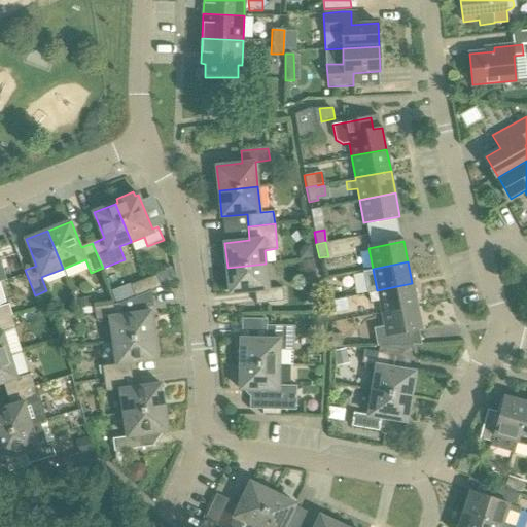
[(266,264),(227,268),(230,293),(256,290),(257,304),(284,301),(283,287),(269,289),(269,288),(266,264)]
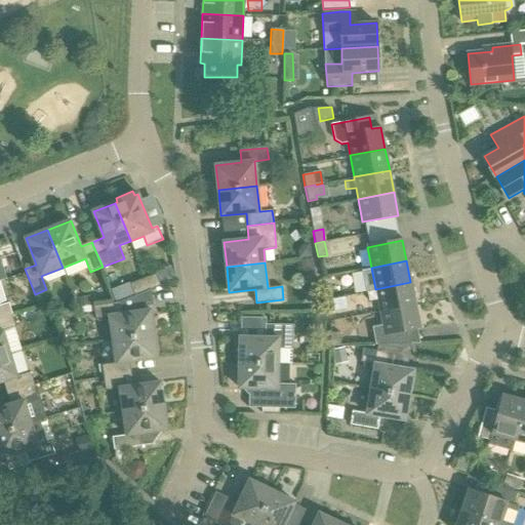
[(152,289),(160,286),(155,275),(130,284),(134,295),(152,289)]
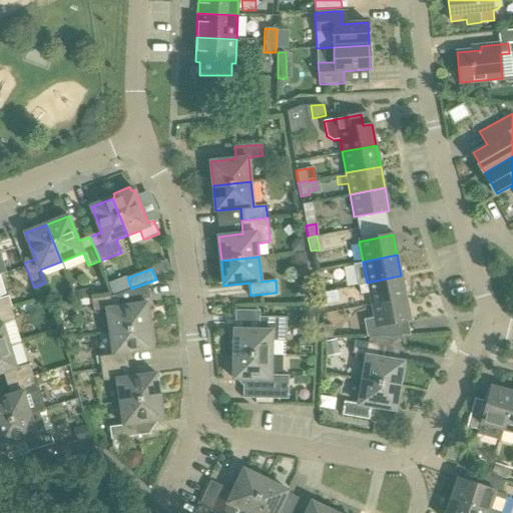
[(371,305),(405,298),(401,276),(367,283),(367,284),(359,286),(361,295),(369,293),(371,305)]
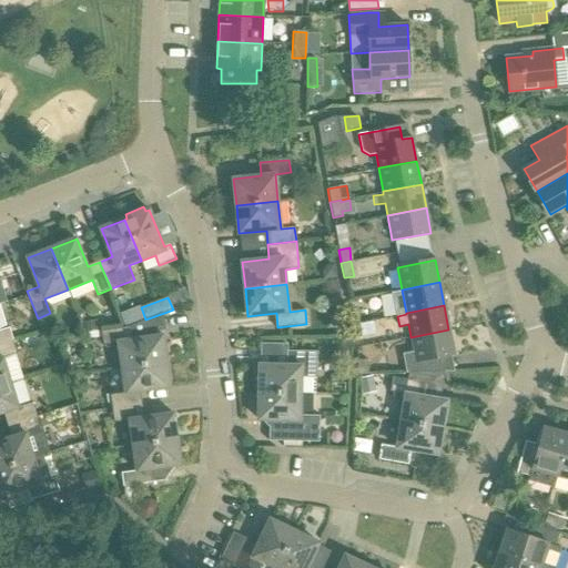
[(348,324),(358,323),(356,310),(346,311),(348,324)]
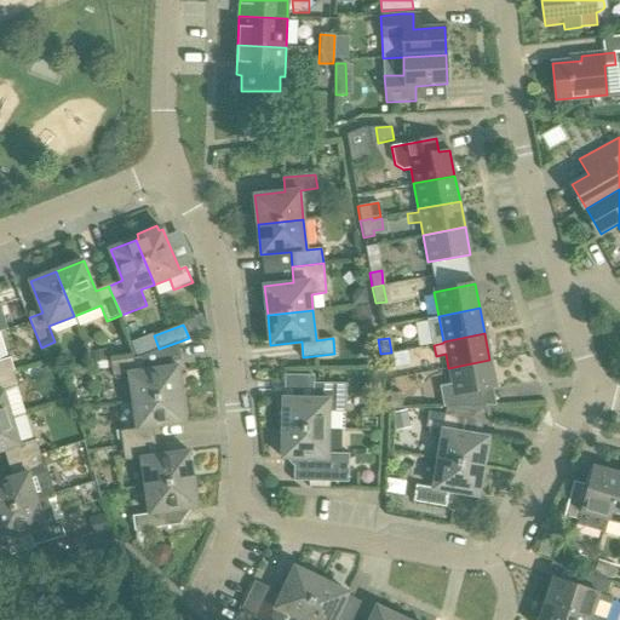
[(182,361),(179,343),(159,350),(142,356),(110,361),(113,375),(130,373),(133,401),(182,394),(178,367),(168,368),(167,362),(182,361)]
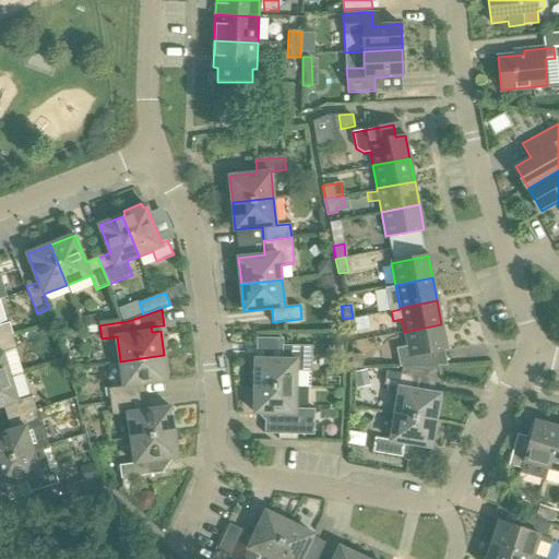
[(97,325),(95,314),(82,317),(83,328),(97,325)]
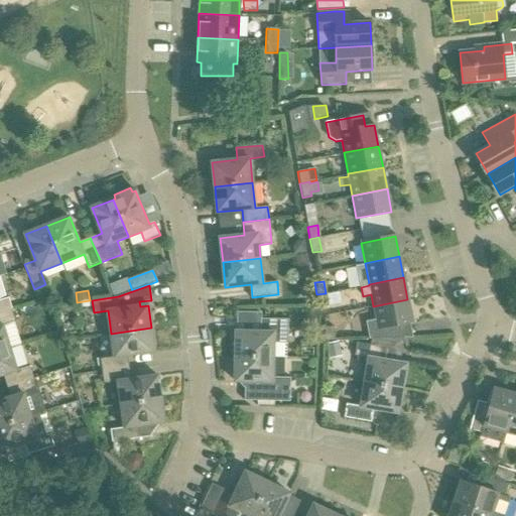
[(326,293),(316,294),(318,308),(329,306),(326,293)]
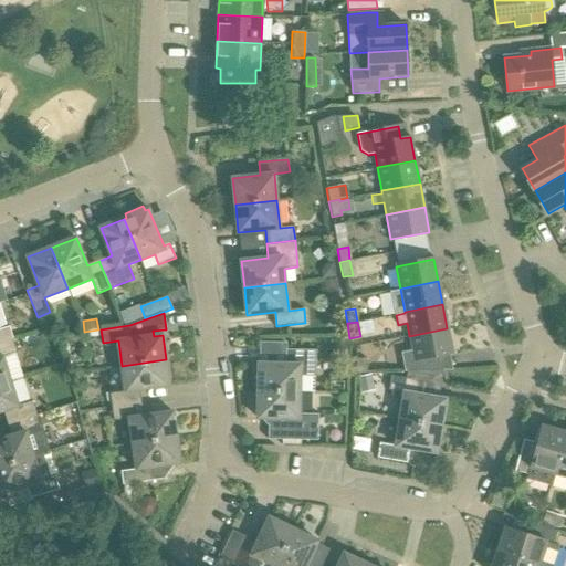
[(0,343),(13,339),(9,326),(0,328),(0,343)]
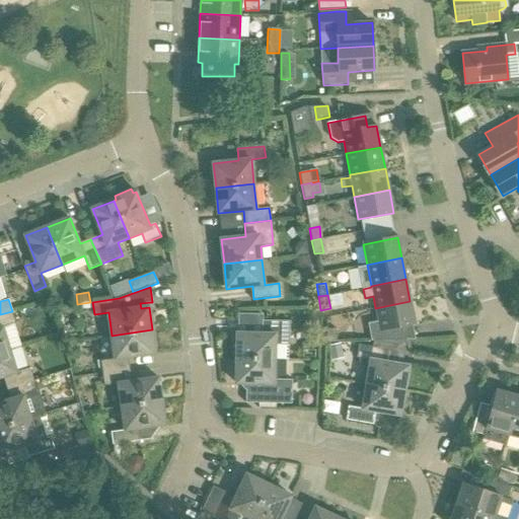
[(410,301),(375,308),(378,321),(367,324),(371,343),(401,341),(398,327),(415,324),(410,301)]
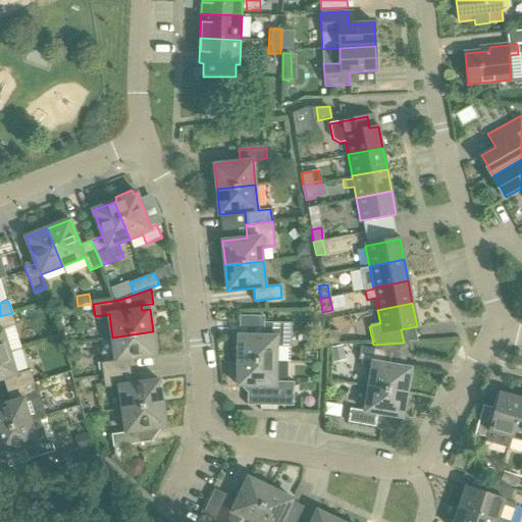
[(0,354),(9,352),(3,329),(15,325),(12,313),(0,316),(0,354)]
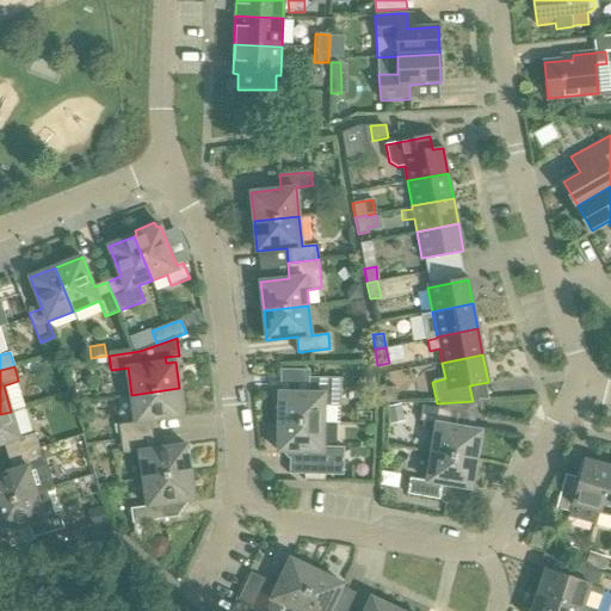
[(278,421),(323,423),(323,407),(340,407),(340,378),(308,378),(308,393),(279,393),(278,421)]
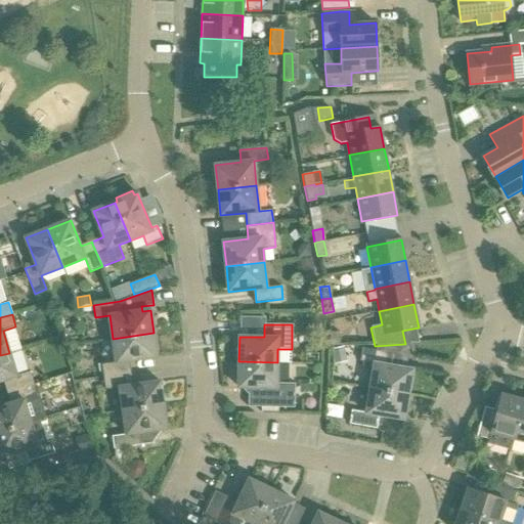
[(154,333),(113,339),(117,363),(103,364),(104,377),(131,374),(129,361),(157,357),(154,333)]
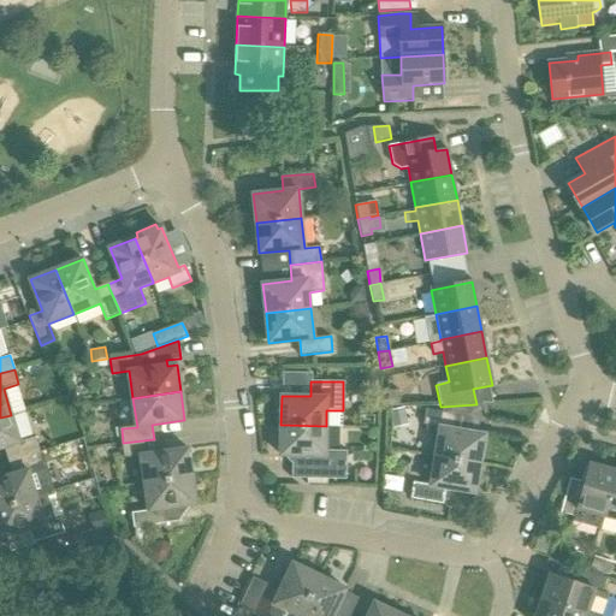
[(389,407),(400,407),(400,391),(388,391),(389,407)]
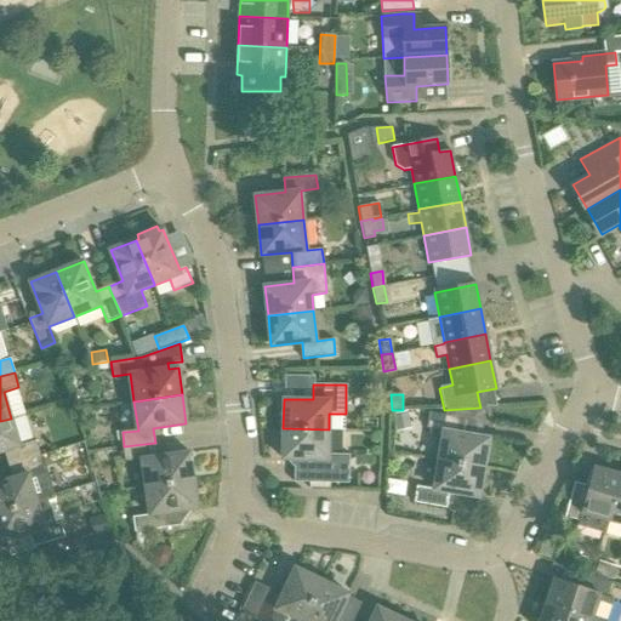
[(439,460),(484,467),(489,438),(460,433),(462,419),(429,412),(426,428),(431,429),(429,434),(437,440),(442,442),(439,460)]
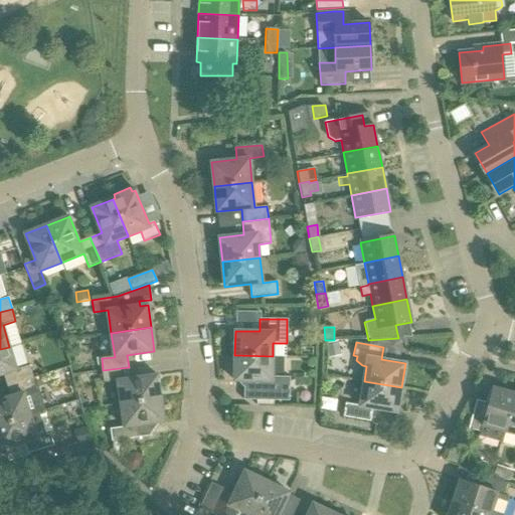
[(0,349),(0,374),(4,374),(8,385),(33,377),(29,366),(17,370),(9,347),(0,349)]
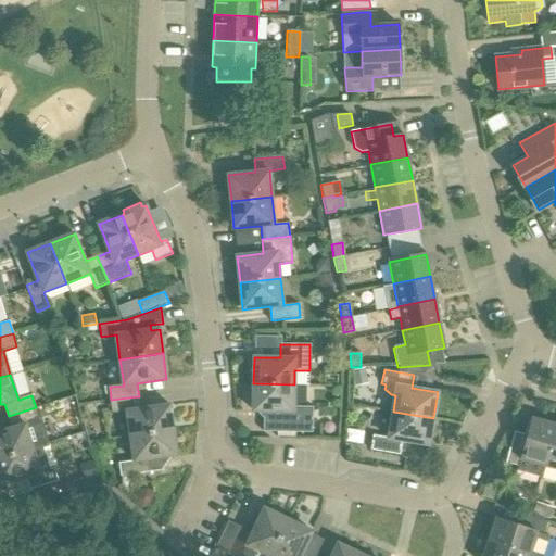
[(294,407),(294,384),(253,383),(253,411),(264,411),(264,431),(312,432),(312,407),(294,407)]
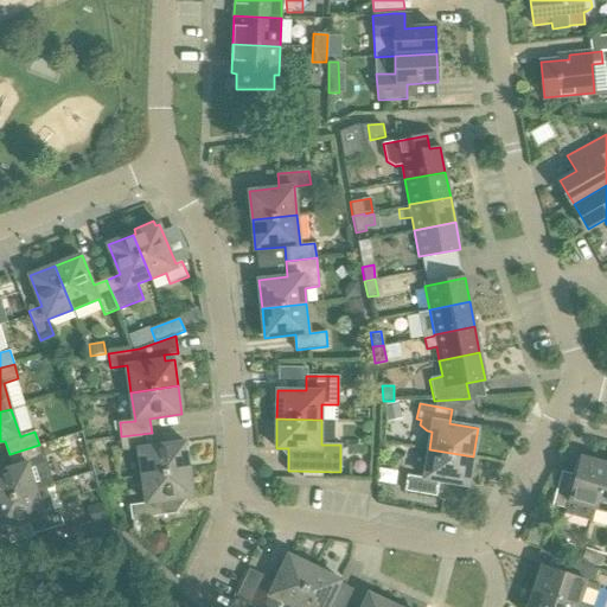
[(152,433),(121,436),(123,451),(139,448),(142,475),(190,468),(186,442),(153,446),(152,433)]
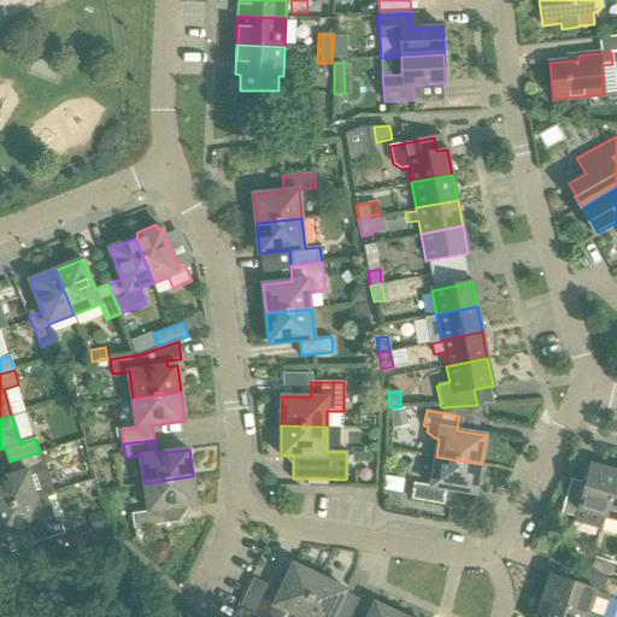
[(0,480),(0,507),(36,497),(52,492),(40,452),(10,462),(13,476),(0,480)]
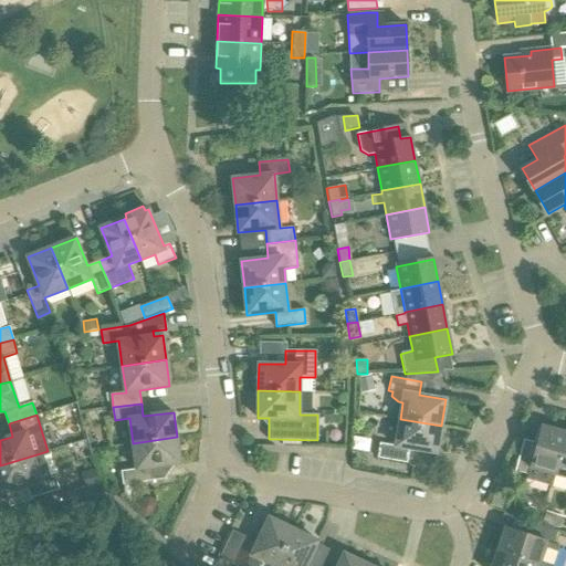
[(381,443),(378,459),(408,464),(411,449),(436,453),(441,426),(400,419),(395,446),(381,443)]
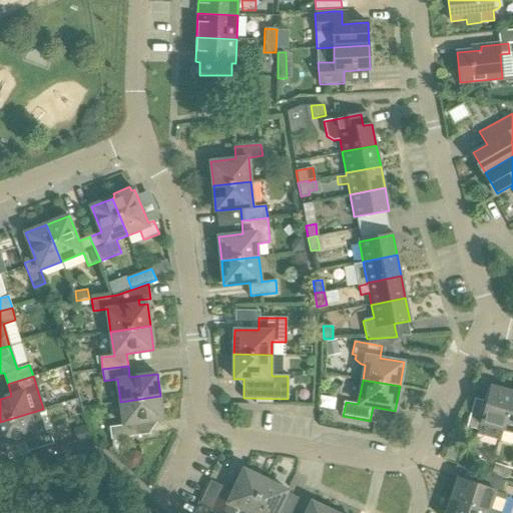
[(486,402),(474,398),(467,426),(478,429),(477,435),(500,441),(503,431),(501,430),(511,391),(490,385),(486,402)]
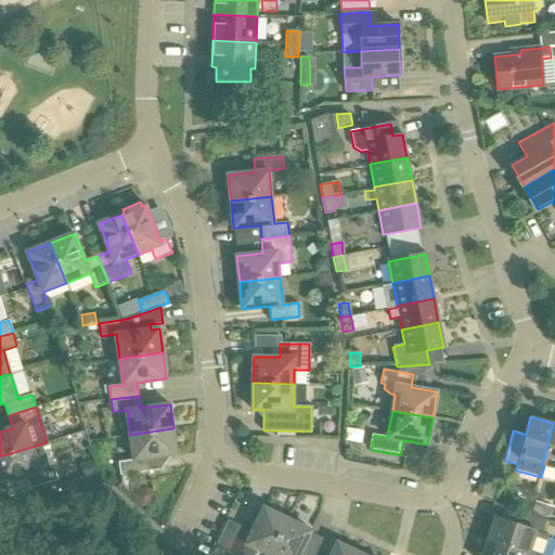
[(554,423),(553,423),(542,465),(544,466),(554,468),(554,423)]
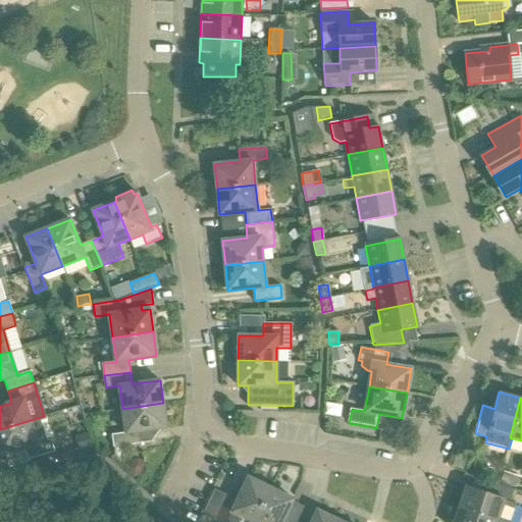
[(163,403),(122,409),(126,432),(112,434),(114,447),(154,441),(152,429),(166,427),(163,403)]
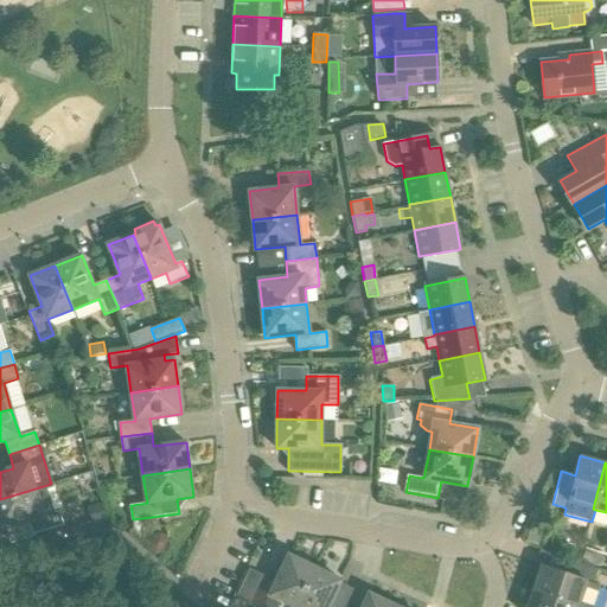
[(36,489),(0,499),(0,529),(30,521),(33,535),(64,525),(59,511),(44,516),(36,489)]
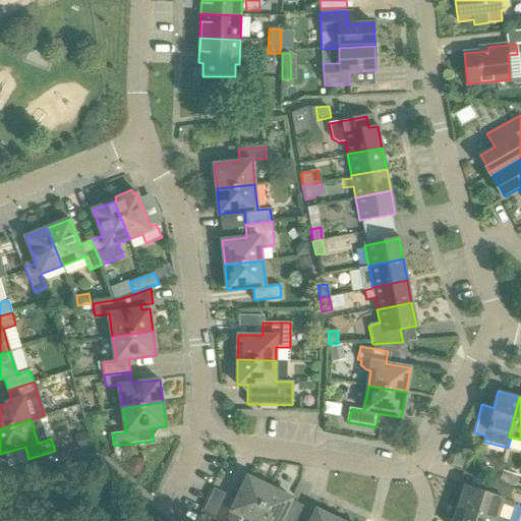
[(91,446),(87,432),(73,437),(77,450),(91,446)]
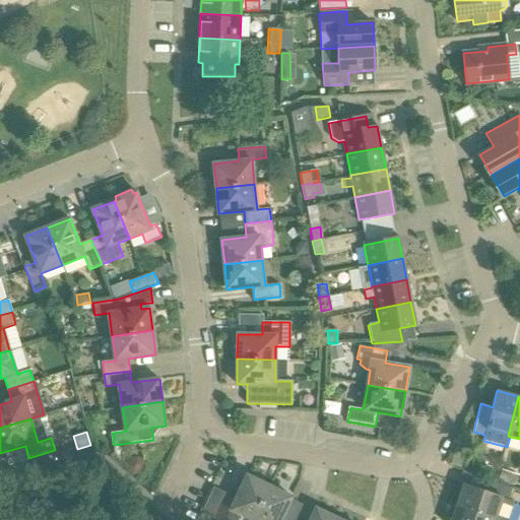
[(142,459),(137,456),(130,457),(126,462),(127,469),(133,473),(140,472),(143,466),(142,459)]
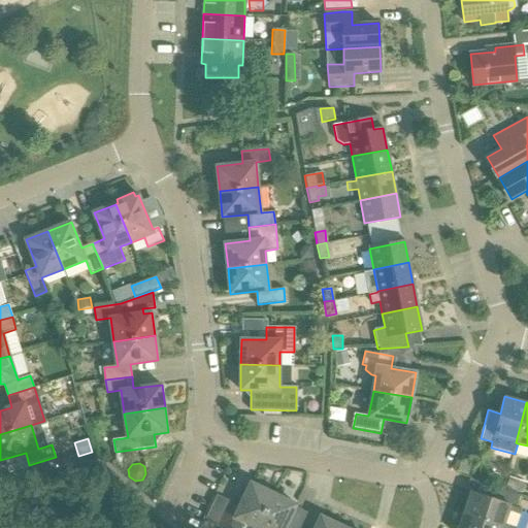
[(522,495),(525,483),(508,477),(504,490),(522,495)]
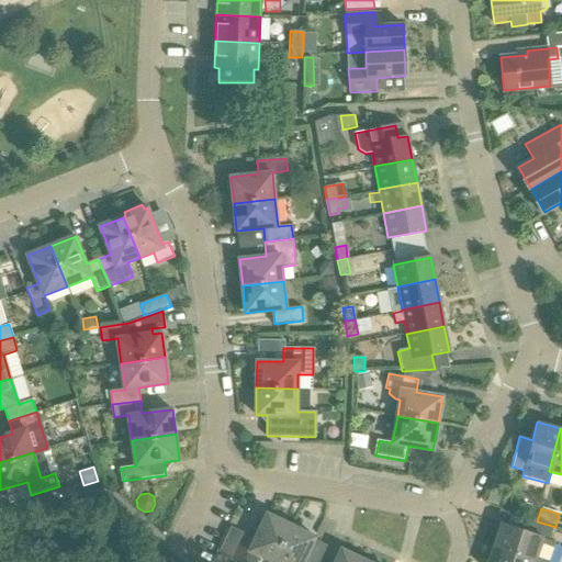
[(272,561),(291,525),(267,514),(256,538),(243,531),(229,559),(235,561),(257,561),(260,555),(272,561)]
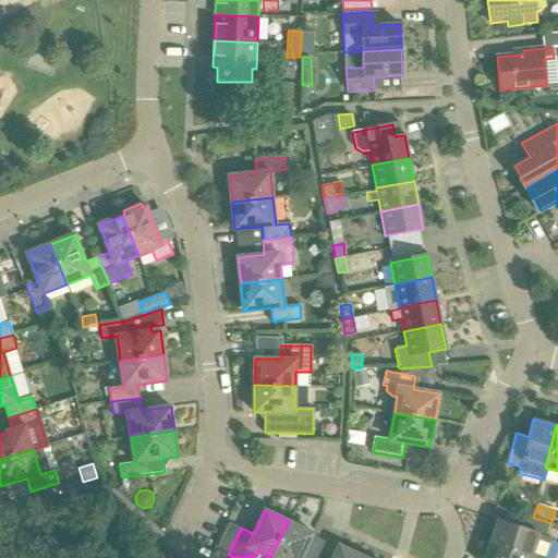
[(519,513),(516,525),(497,519),(489,543),(535,557),(544,557),(550,538),(544,536),(549,523),(519,513)]
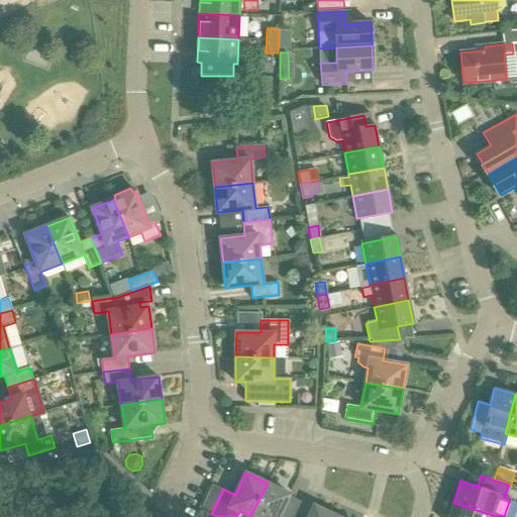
[(291,494),(268,483),(250,516),(282,516),(280,516),(291,494)]
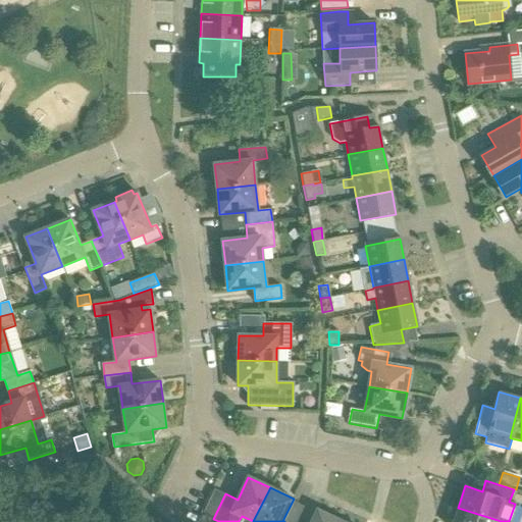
[(501,521),(458,508),(453,521),(501,521)]
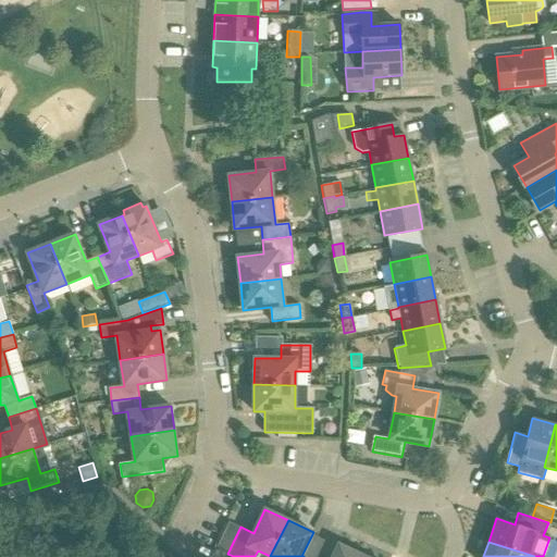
[(360,556),(361,555),(338,544),(332,556),(360,556)]
